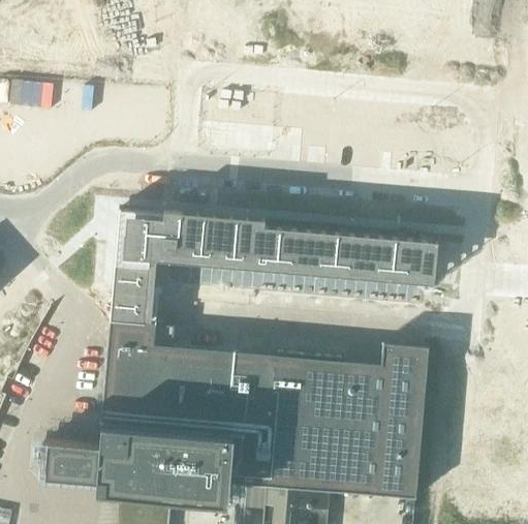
[(459,59),(474,60),(478,10),(462,9),(459,59)]
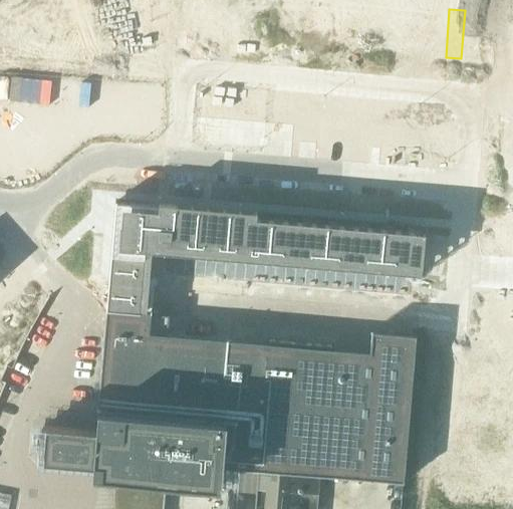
[(115,205),(108,288),(143,291),(146,256),(421,278),(425,237),(257,223),(257,217),(115,205)]
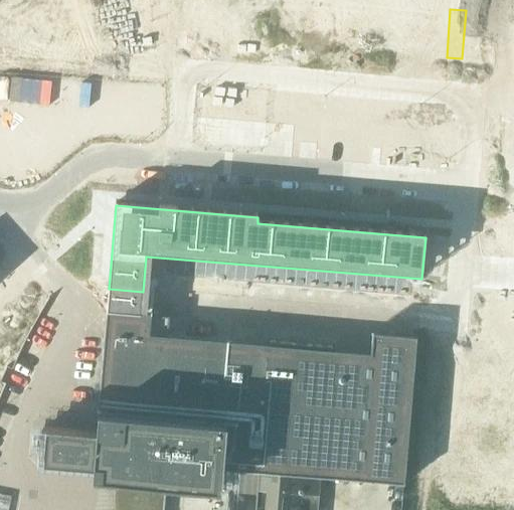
[(204,291),(207,274),(197,272),(194,289),(204,291)]
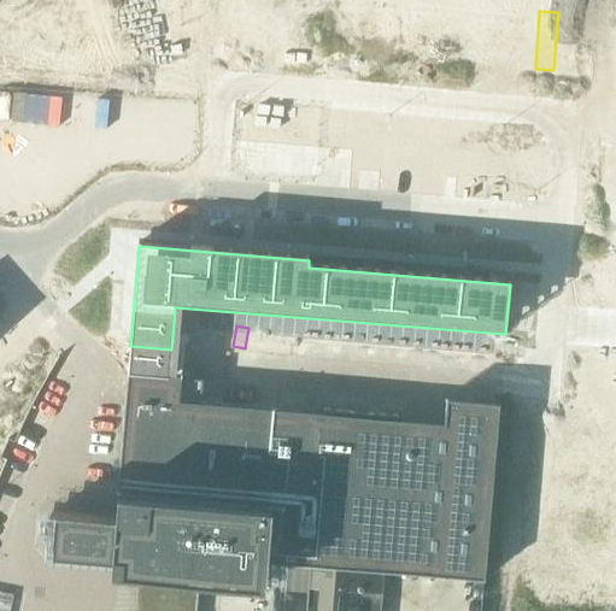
[(125,564),(124,573),(139,574),(139,581),(139,610),(382,610),(386,576),(446,581),(485,585),(499,410),(447,405),(445,432),(432,430),(398,427),(399,421),(324,413),(323,421),(308,419),(179,409),(181,382),(129,379),(118,503),(136,505),(134,523),(56,517),(54,521),(40,520),(39,542),(53,544),(52,550),(53,550),(52,558),(125,564)]
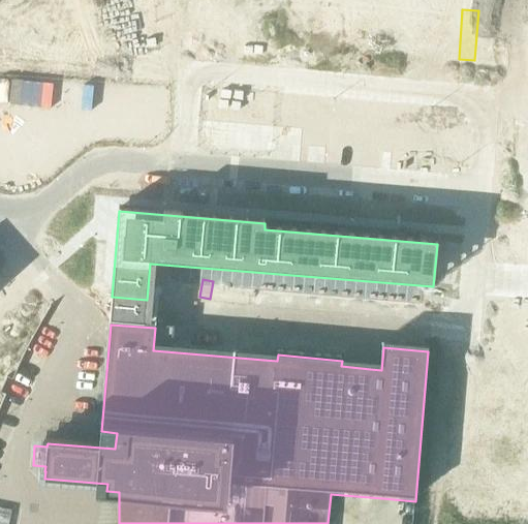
[(238,349),(239,333),(202,331),(200,347),(238,349)]
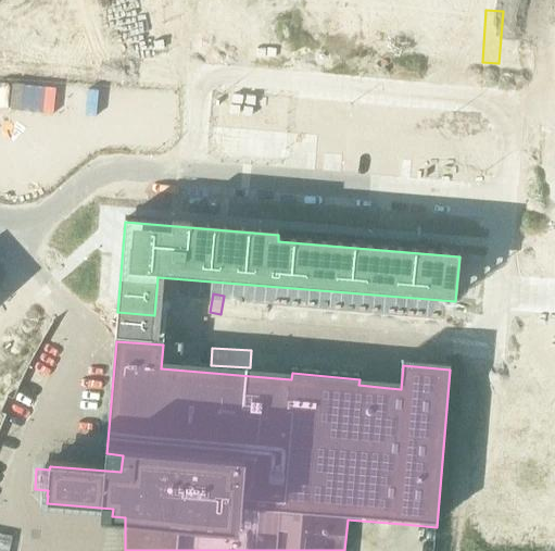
[(10,550),(12,542),(0,540),(0,550),(10,550)]
